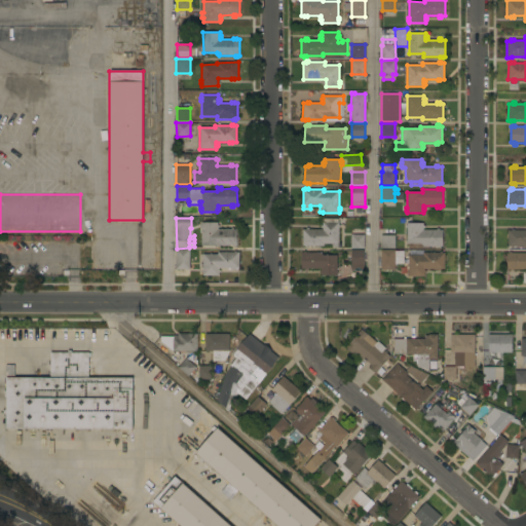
[(323,229),(323,219),(338,219),(338,222),(339,222),(339,248),(332,247),(332,243),(324,243),(324,246),(307,246),(307,247),(305,247),(305,246),(302,246),(302,229),(323,229)]
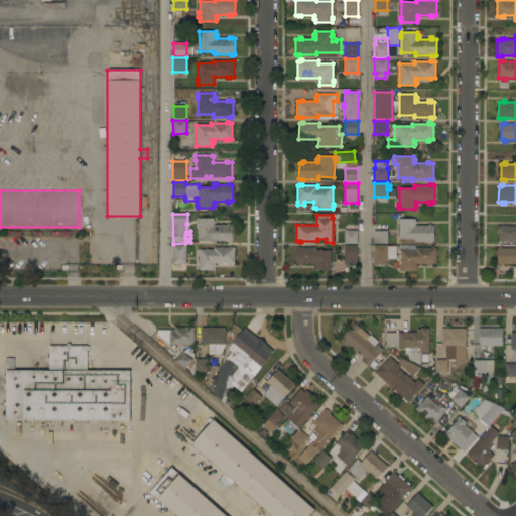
[(198,241),(198,219),(214,219),(214,221),(215,221),(215,223),(214,223),(214,225),(227,225),(227,224),(229,224),(229,225),(233,225),(233,241),(198,241)]
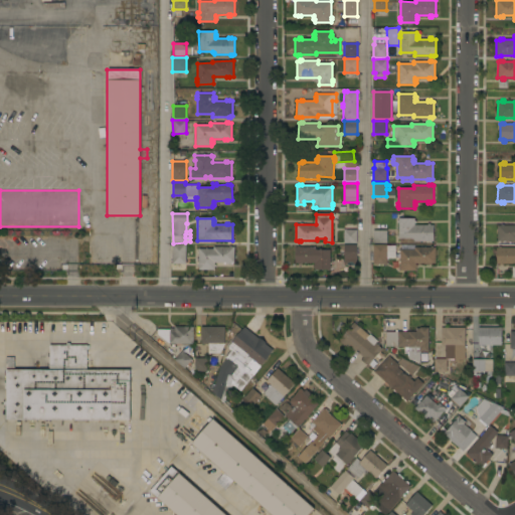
[(434,241),(432,241),(432,242),(428,242),(428,241),(413,241),(413,238),(398,238),(398,222),(397,222),(397,220),(398,220),(398,218),(414,218),(414,221),(415,221),(415,223),(414,223),(414,225),(427,225),(427,223),(430,223),(430,225),(434,225),(434,241)]
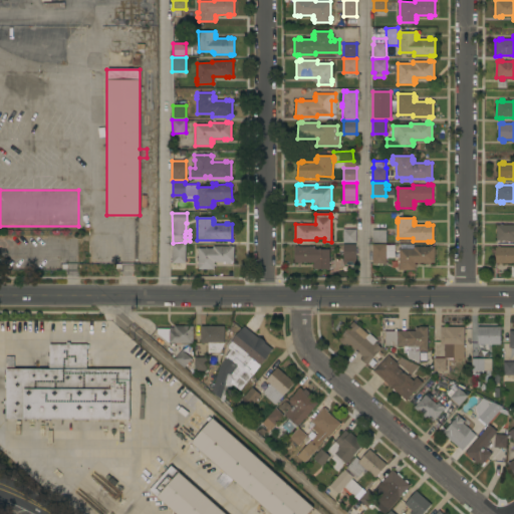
[(513,241),(501,241),(501,242),(499,242),(499,241),(496,241),(496,225),(500,225),(500,224),(502,224),(502,225),(513,225),(513,241)]
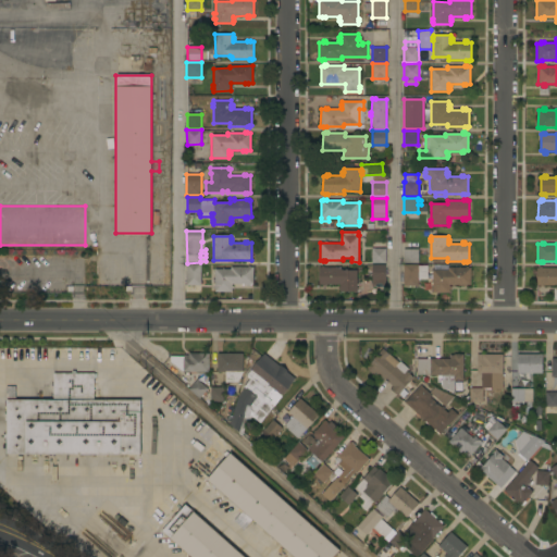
[(386,263),(371,263),(372,248),(386,249),(386,263)]
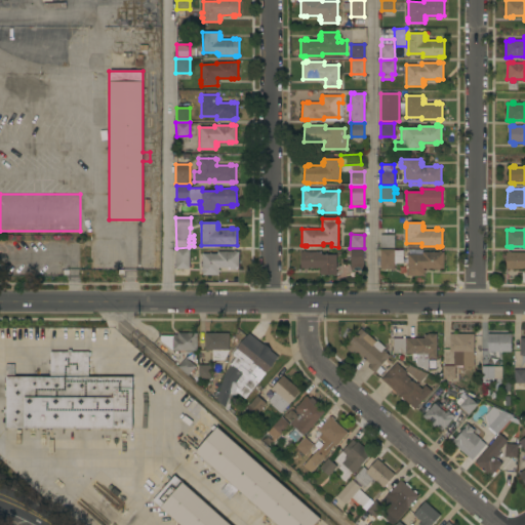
[(394,248),(380,247),(380,235),(394,235),(394,248)]
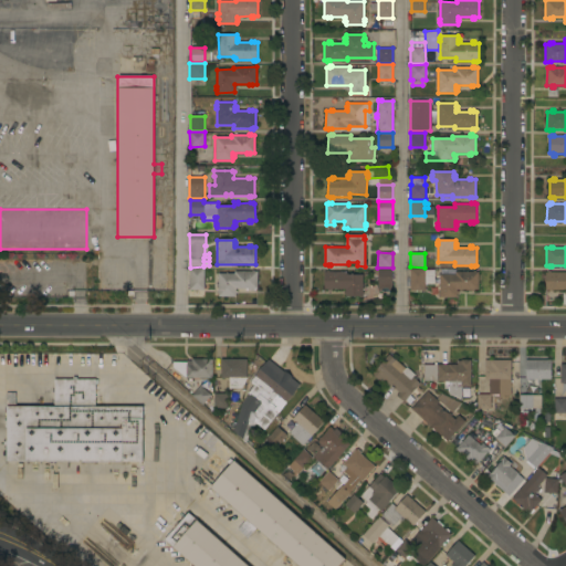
[(189,269),(205,269),(205,291),(189,290),(189,269)]
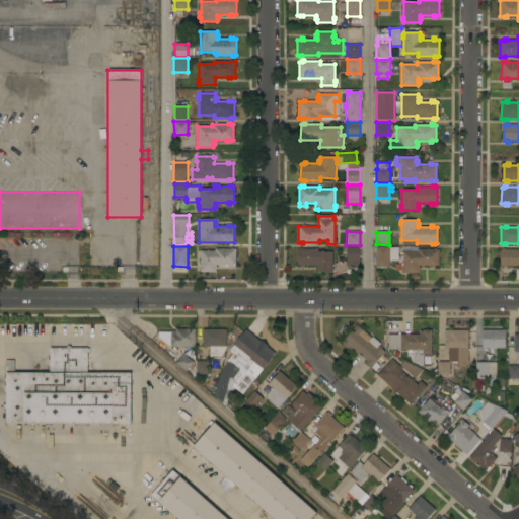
[(359,260),(361,260),(361,268),(347,268),(347,246),(359,246),(359,260)]
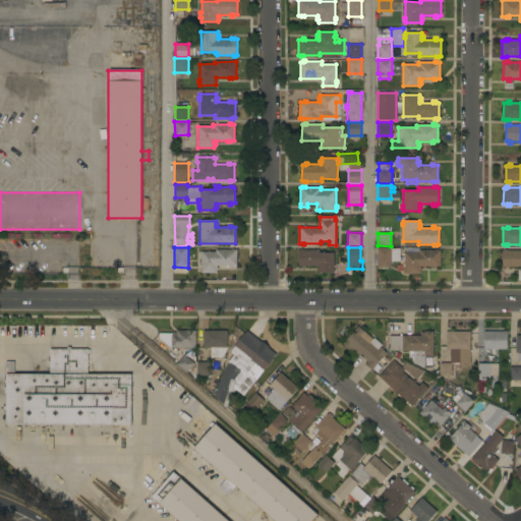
[(377,247),(391,247),(391,248),(399,248),(399,261),(391,261),(391,268),(377,268),(377,247)]
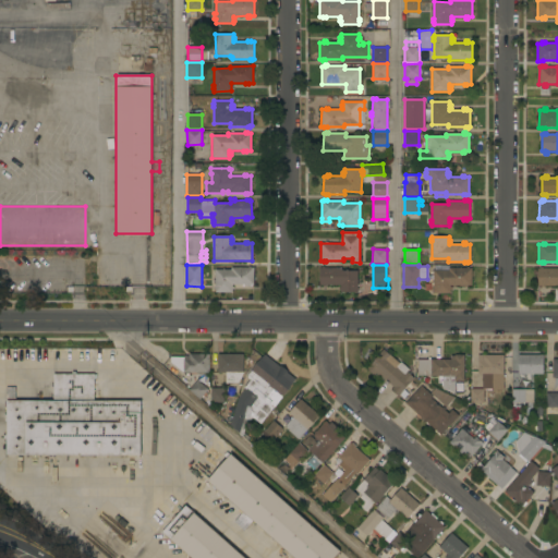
[(215,269),(231,270),(231,267),(249,267),(249,266),(251,266),(251,267),(254,267),(254,284),(250,284),(250,287),(246,287),(246,284),(232,284),(232,287),(234,287),(234,289),(232,289),(232,292),(215,292),(215,269)]
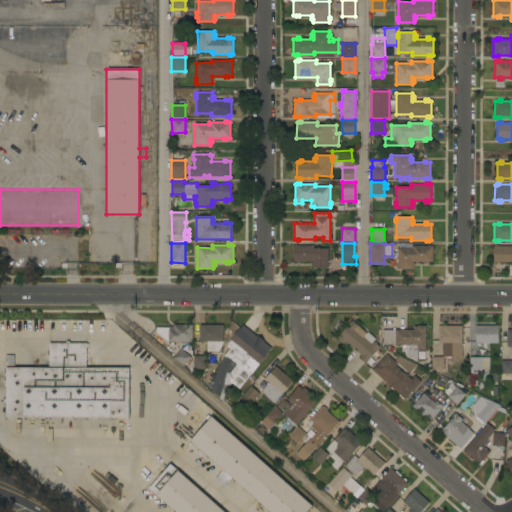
[(328,264),(329,264),(329,266),(328,266),(328,268),(312,268),(312,266),(311,266),(311,263),(312,263),(312,262),(299,262),(299,263),(297,263),(297,261),(293,261),(293,246),(295,246),(295,244),(298,244),(298,245),(313,246),(313,248),(328,248),(328,264)]
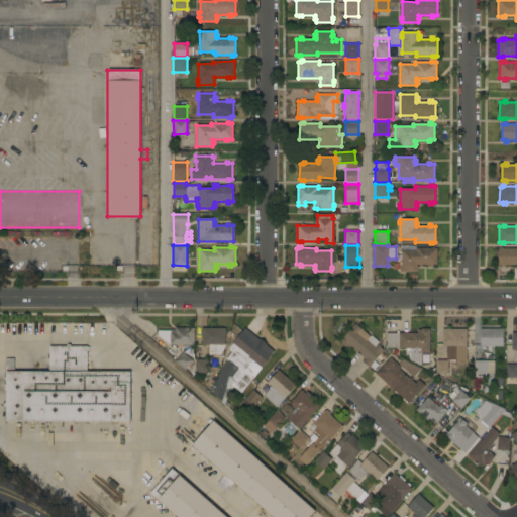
[(437,265),(433,265),(433,266),(430,266),(430,265),(417,265),(417,266),(419,266),(419,269),(417,269),(417,272),(401,272),(401,269),(400,269),(400,267),(401,267),(401,250),(416,250),(416,248),(432,248),(432,247),(434,247),(434,248),(437,248),(437,265)]
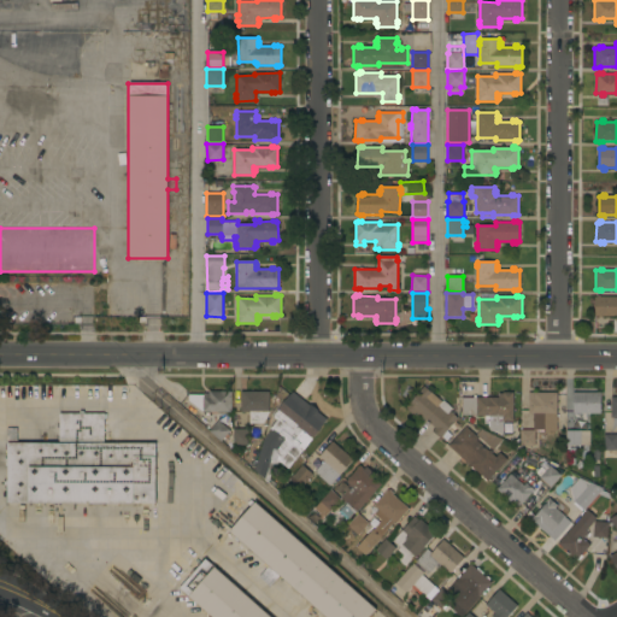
[(616,321),(616,318),(616,316),(601,316),(601,317),(598,317),(599,316),(594,316),(594,297),(597,297),(597,295),(600,295),(600,297),(616,297),(616,321)]
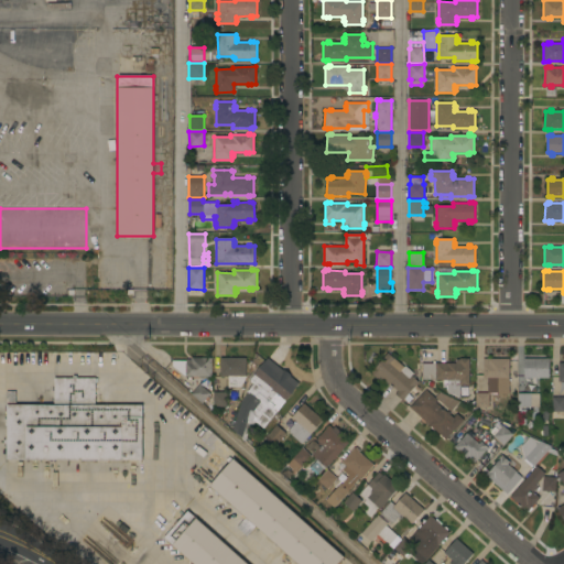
[(383,378),(381,381),(378,379),(370,372),(388,353),(403,367),(405,366),(414,373),(412,376),(419,382),(409,394),(413,398),(407,405),(402,401),(402,400),(394,393),(398,391),(383,378)]
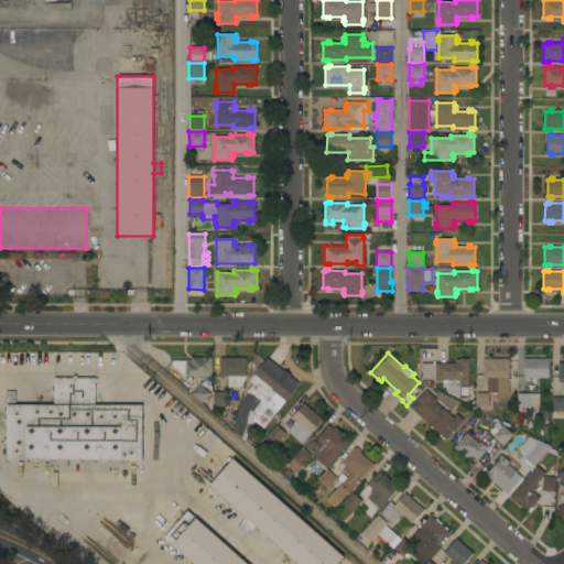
[(283,370),(283,369),(290,375),(289,376),(299,383),(263,429),(256,422),(249,430),(245,441),(226,425),(229,421),(234,425),(240,405),(242,400),(248,393),(247,392),(252,384),(250,381),(251,380),(250,380),(259,367),(252,362),(257,355),(266,361),(268,358),(283,370)]
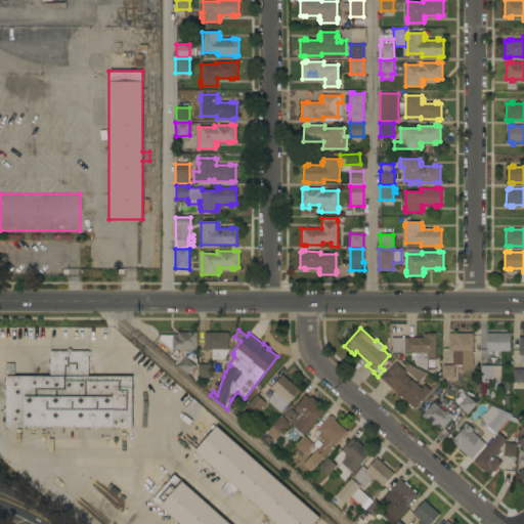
[(197,333),(195,350),(172,350),(160,340),(160,336),(172,336),(172,334),(177,334),(177,333),(197,333)]
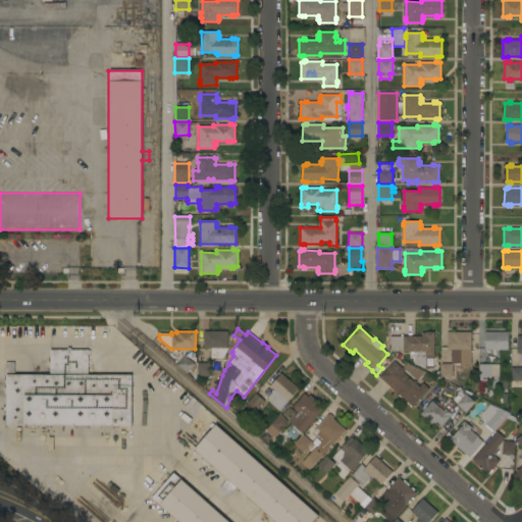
[(227,331),(227,348),(224,356),(222,356),(222,358),(209,358),(210,376),(198,376),(198,349),(204,349),(203,331),(227,331)]
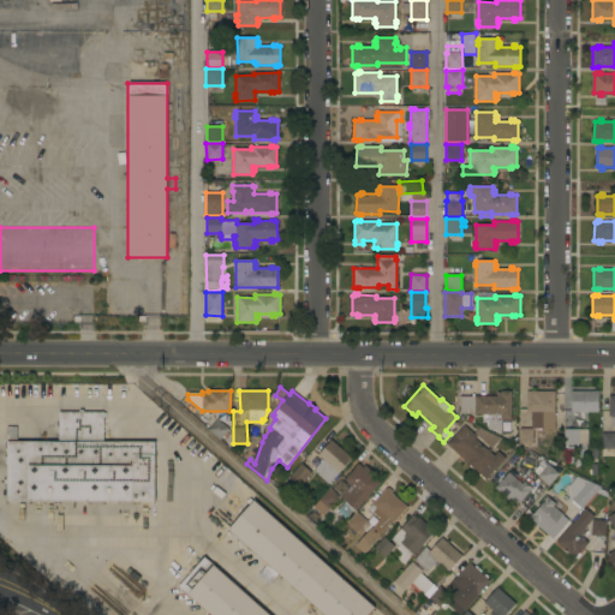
[(460,396),(472,396),(472,394),(475,394),(475,396),(496,396),(496,392),(501,393),(501,392),(512,392),(512,421),(502,421),(502,423),(509,423),(509,431),(501,431),(501,434),(488,428),(488,418),(483,418),(483,415),(460,415),(460,396)]
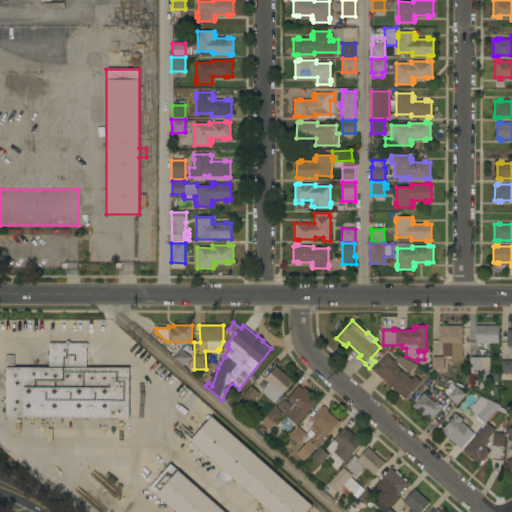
[(462,326),(462,358),(451,358),(451,357),(444,357),(444,343),(438,343),(438,331),(439,331),(439,327),(443,327),(443,326),(462,326)]
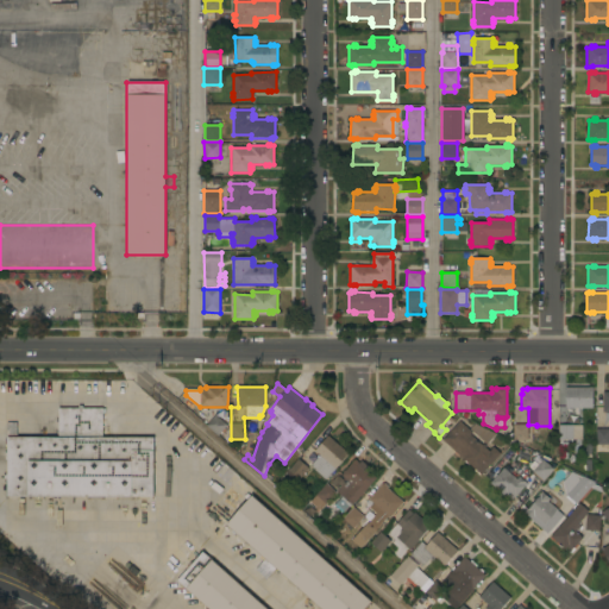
[(592,388),(594,408),(566,408),(566,388),(592,388)]
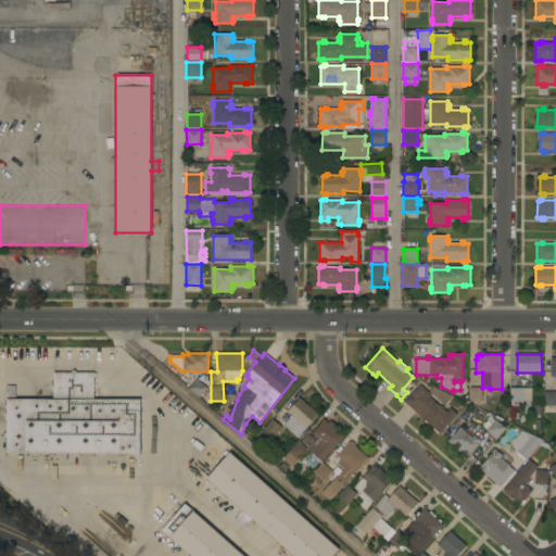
[(7,453),(7,440),(4,440),(4,433),(5,433),(7,413),(1,413),(1,399),(53,400),(53,373),(72,373),(72,370),(76,370),(76,373),(93,373),(93,375),(103,375),(103,388),(95,388),(93,399),(140,400),(140,454),(7,453)]
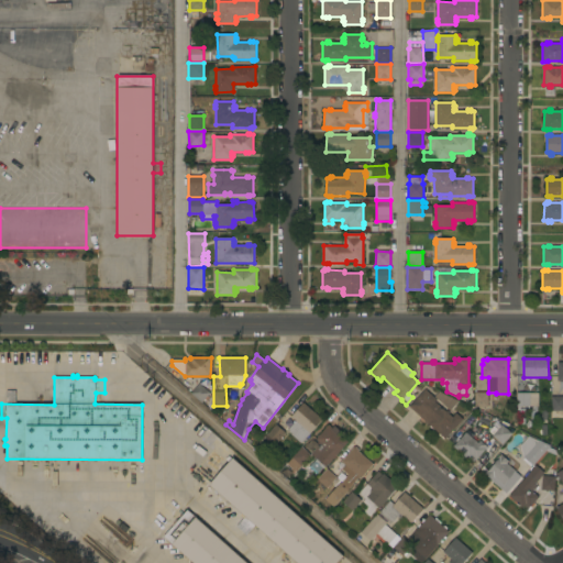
[(210,394),(201,404),(190,394),(199,384),(210,394)]
